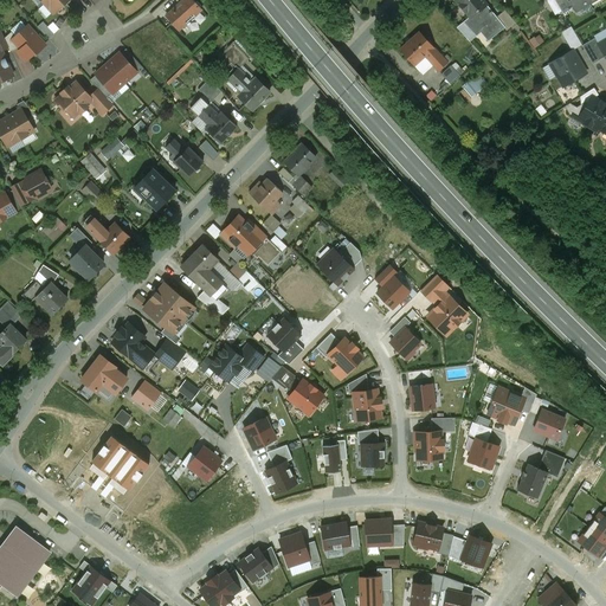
[(40,0),(53,13),(58,8),(59,11),(66,4),(65,2),(68,0),(40,0)]
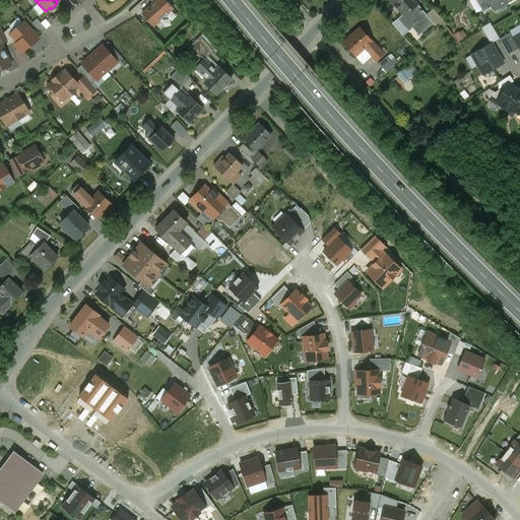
[(155,0),(152,3),(149,5),(151,7),(142,15),(153,27),(160,20),(159,19),(167,13),(167,14),(174,9),(165,0),(155,0)]
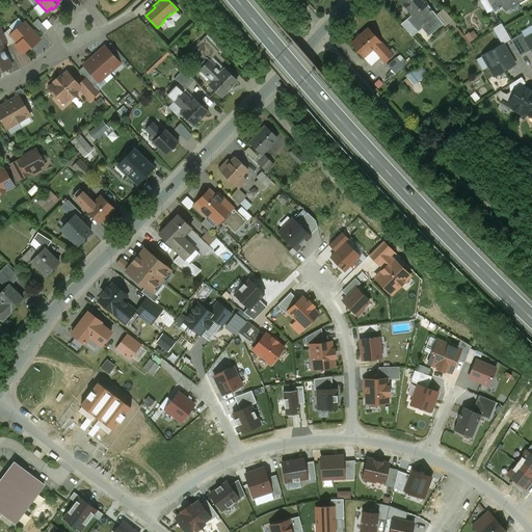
[(424,2),(423,0),(399,0),(411,15),(406,20),(418,31),(425,26),(431,33),(442,25),(443,24),(435,16),(424,2)]
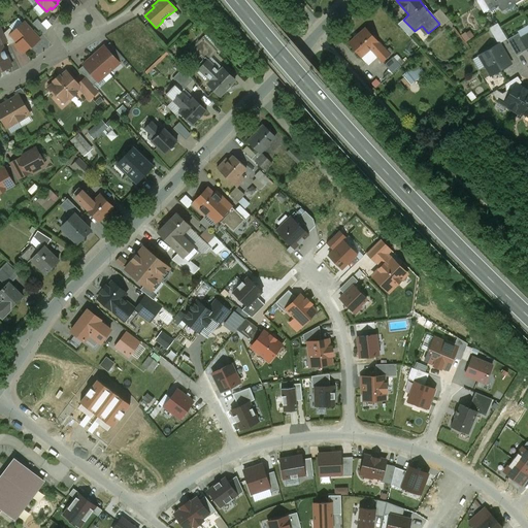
[(495,0),(483,0),(490,11),(499,6),(495,0)]
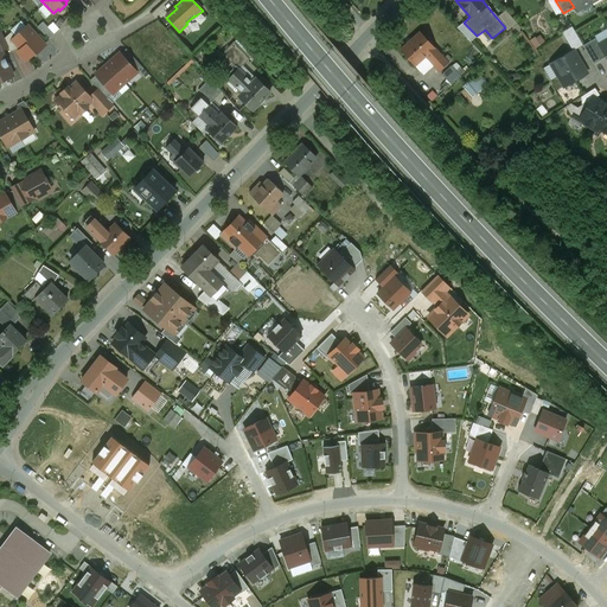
[(590,4),(588,0),(569,0),(574,7),(576,11),(590,4)]
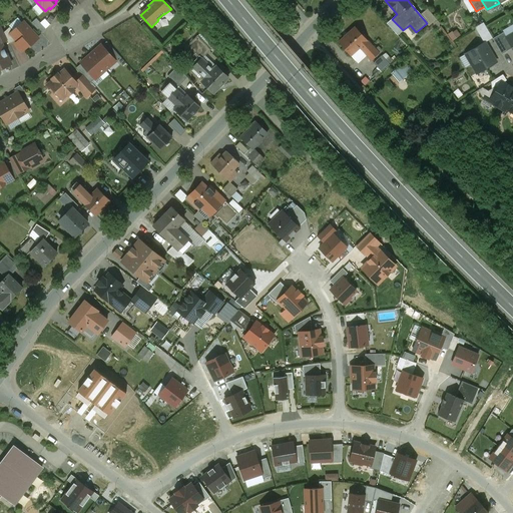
[(436,19),(427,9),(420,15),(427,23),(426,24),(428,26),(436,19)]
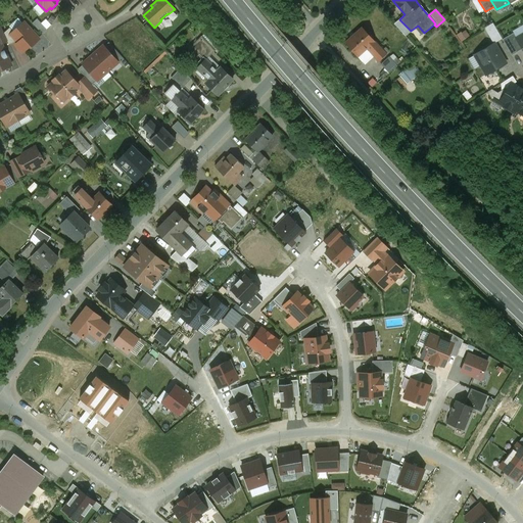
[(411,31),(399,19),(394,25),(405,36),(411,31)]
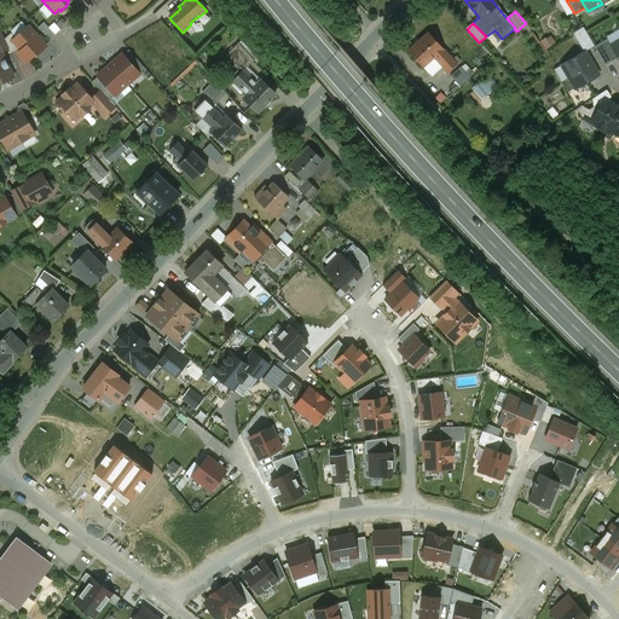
[(28,27),(16,38),(12,40),(19,48),(22,51),(18,53),(27,63),(36,53),(38,55),(46,46),(28,27)]
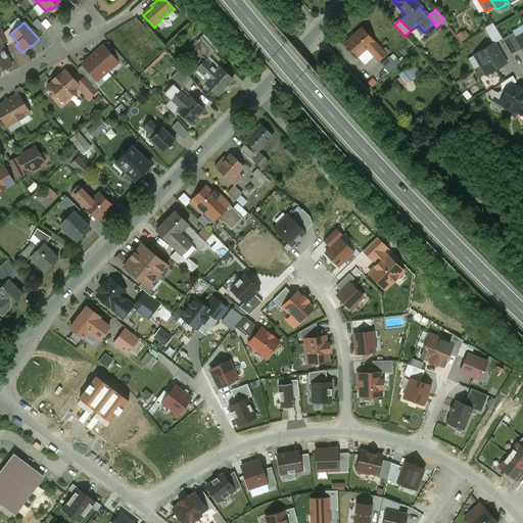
[(47,30),(40,22),(36,27),(42,34),(47,30)]
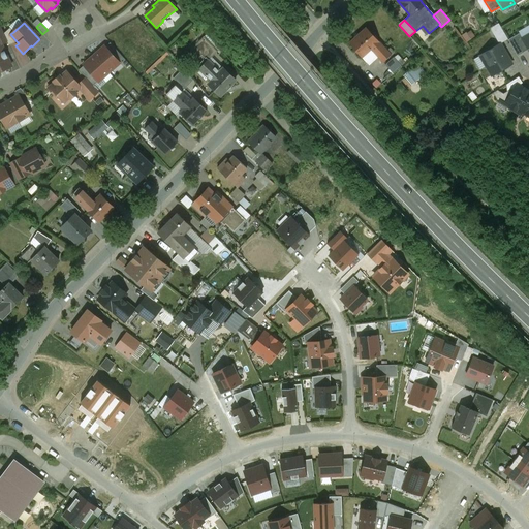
[(365,26),(348,43),(361,56),(370,48),(377,40),(365,26)]
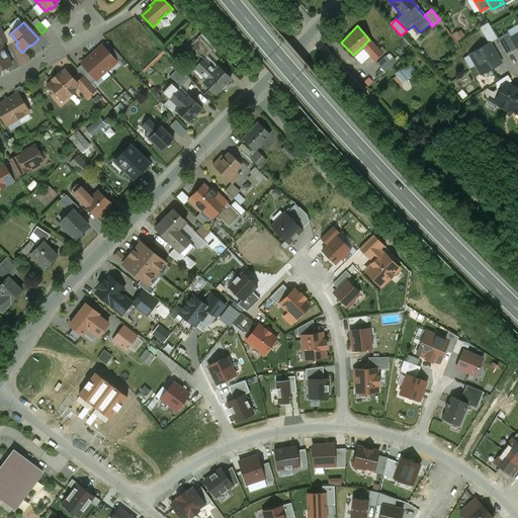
[(14,41),(16,40),(10,33),(13,31),(9,27),(4,32),(0,26),(0,42),(1,42),(7,40),(9,44),(14,41)]
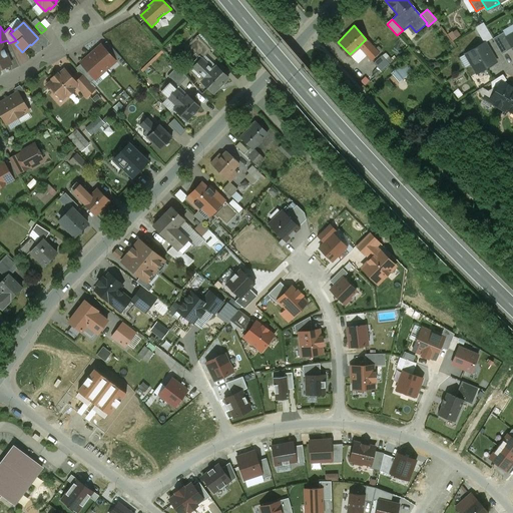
[(503,32),(498,35),(507,51),(512,48),(506,37),(503,32)]
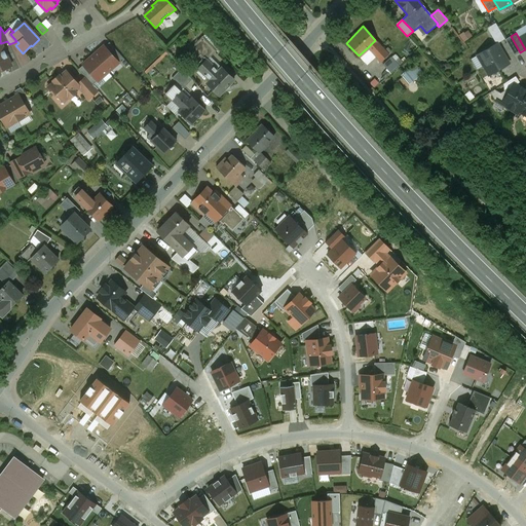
[(216,50),(202,36),(192,46),(203,59),(204,58),(207,60),(216,50)]
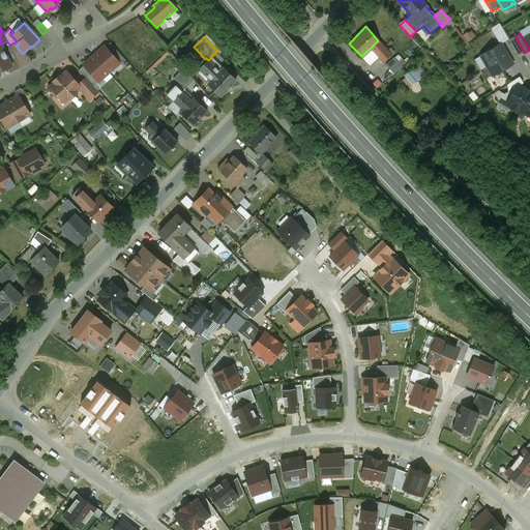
[(524,53),(514,36),(508,39),(518,56),(524,53)]
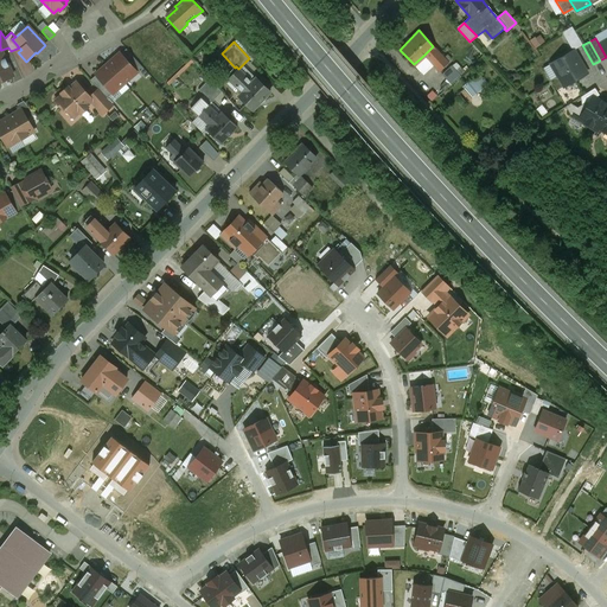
[(433,46),(425,55),(429,61),(439,52),(433,46)]
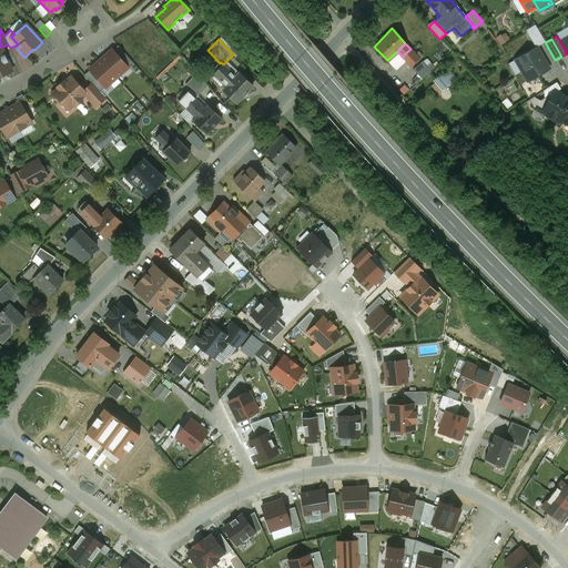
[(0,47),(0,77),(12,71),(1,47),(0,47)]
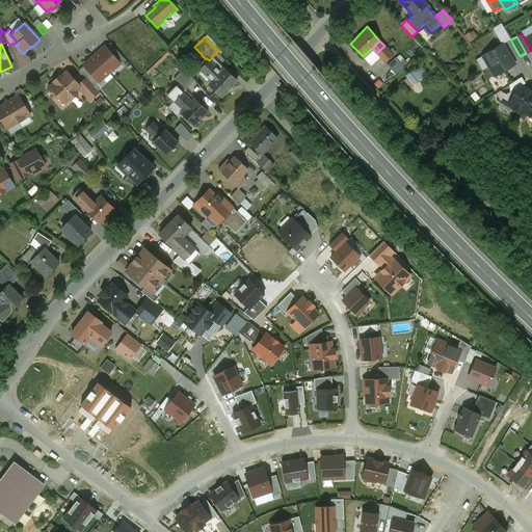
[(514,65),(503,45),(483,56),(495,76),(514,65)]
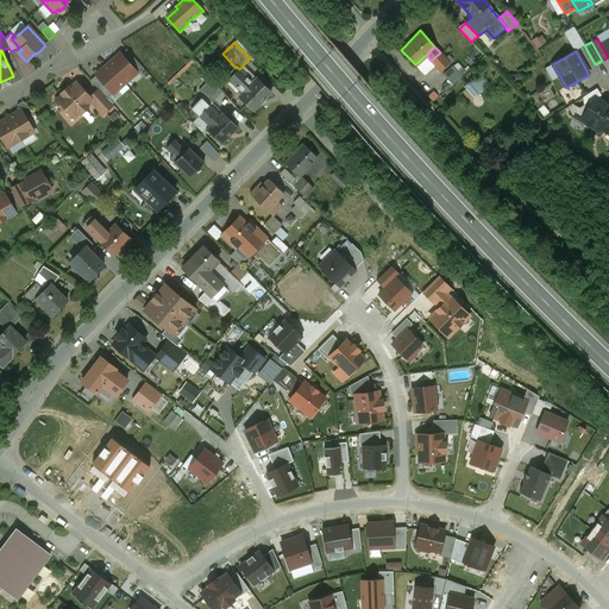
[(137,73),(120,54),(108,64),(125,83),(137,73)]
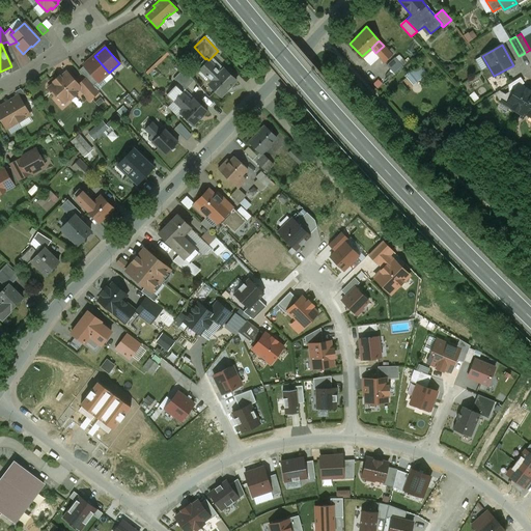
[(393,74),(407,62),(399,55),(387,65),(393,74)]
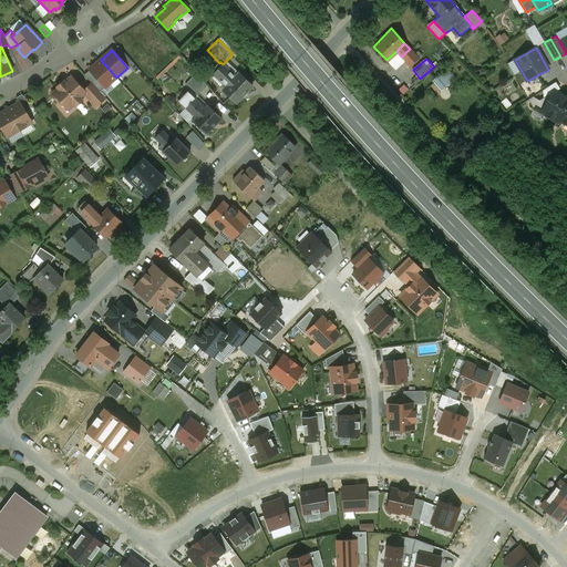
[(116,78),(101,60),(89,70),(104,88),(116,78)]
